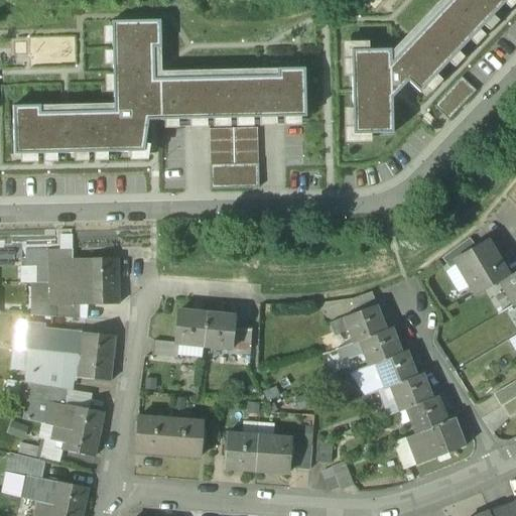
[(407,77),(419,89),(502,0),(441,0),(389,54),(390,50),(351,52),(353,135),(390,134),(389,97),(407,77)]
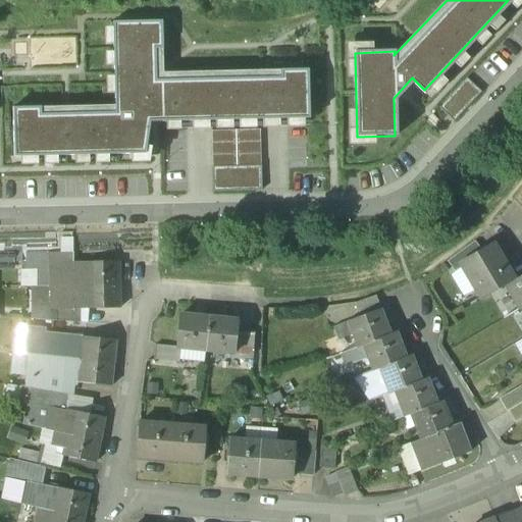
[(162,24),(116,25),(116,106),(13,108),(14,156),(146,154),(151,122),(307,118),(306,74),(162,75),(162,24)]
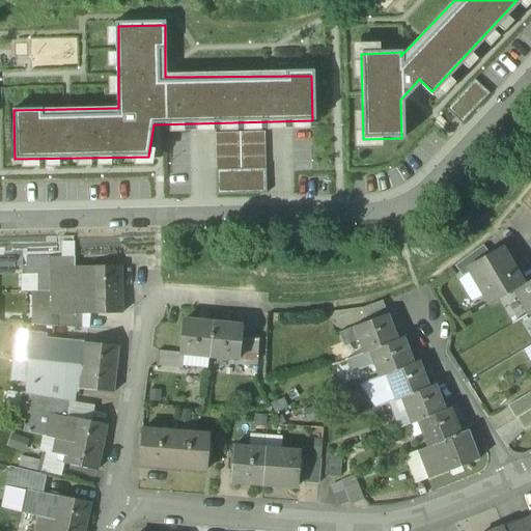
[(448,111),(462,123),(487,95),(474,83),(448,111)]
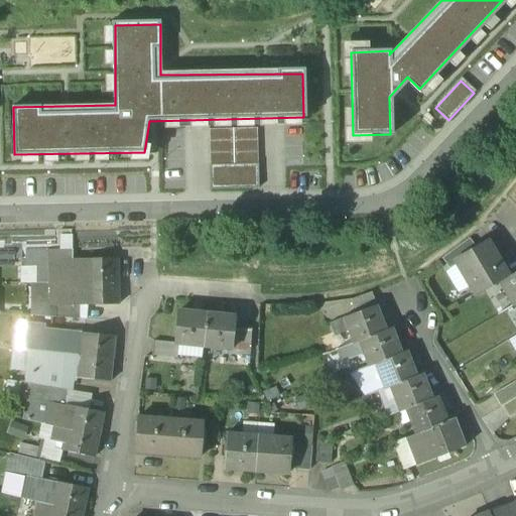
[(232,130),(209,131),(210,165),(233,165),(232,130)]
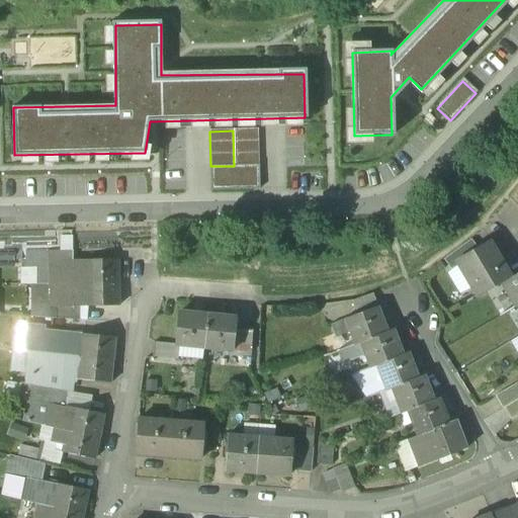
[(257,131),(233,131),(234,166),(258,165),(257,131)]
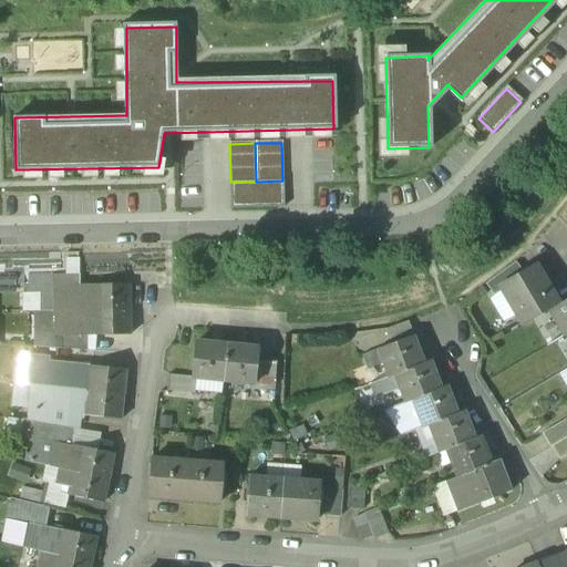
[(284,207),(282,181),(256,182),(230,182),(230,208),(284,207)]
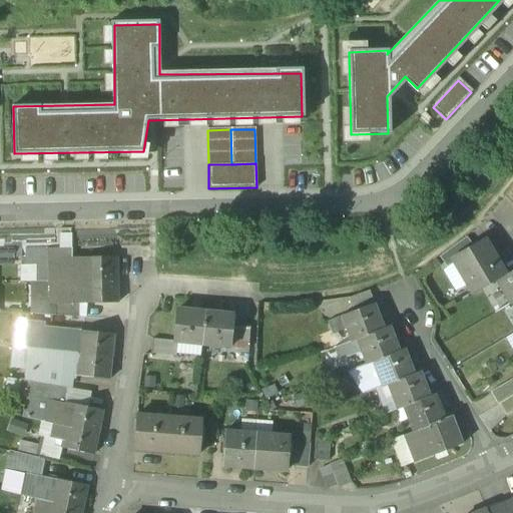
[(466,237),(439,259),(446,269),(454,264),(453,262),(473,247),(466,237)]
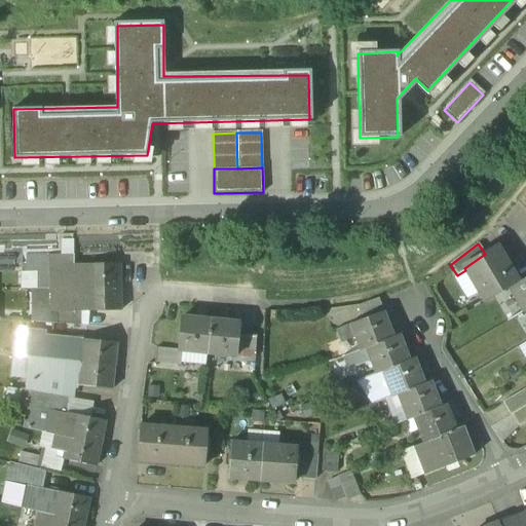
[(495,249),(485,254),(464,268),(465,270),(483,302),(497,294),(491,284),(509,272),(495,249)]
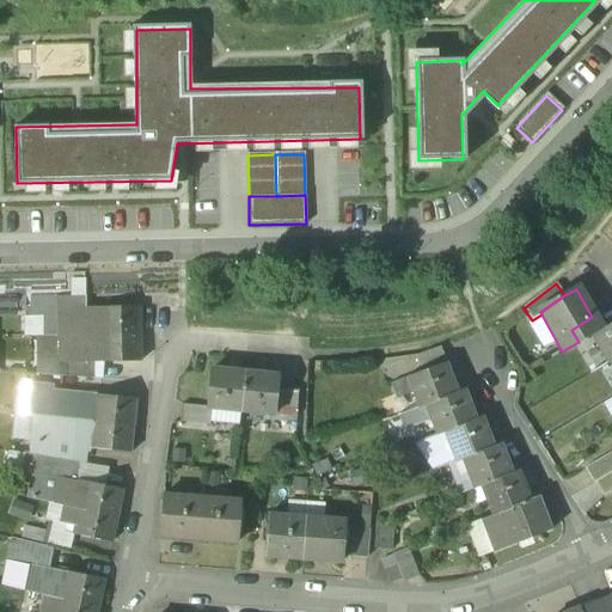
[(0,294),(0,316),(17,317),(17,294),(0,294)]
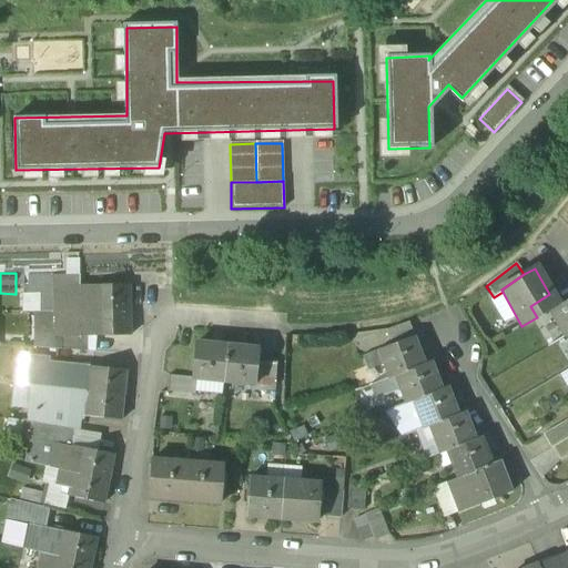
[(79,290),(78,276),(27,276),(27,286),(24,286),(24,295),(40,294),(40,312),(41,312),(56,312),(92,312),(92,288),(79,290)]
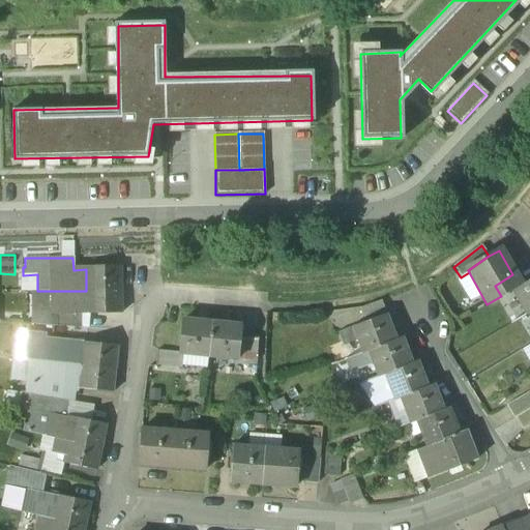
[(120,291),(120,268),(86,268),(86,269),(86,291),(120,291)]
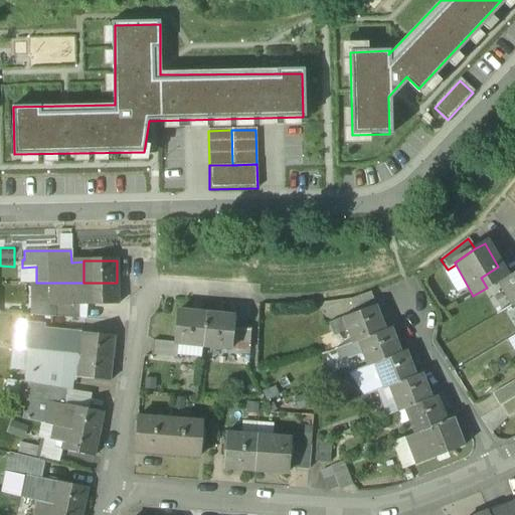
[(22,268),(21,268),(22,283),(36,283),(36,267),(22,268)]
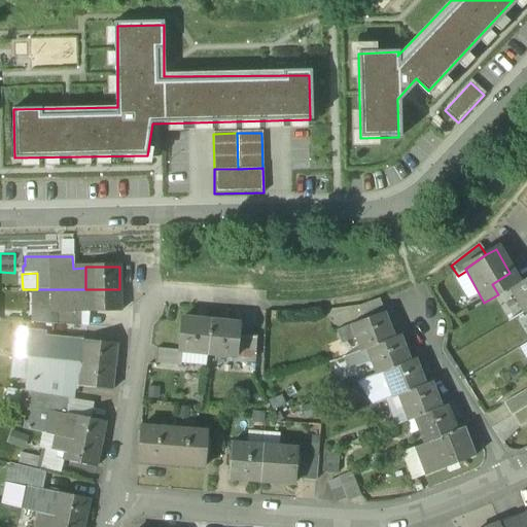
[(510,273),(492,284),(498,294),(511,288),(516,284),(510,273)]
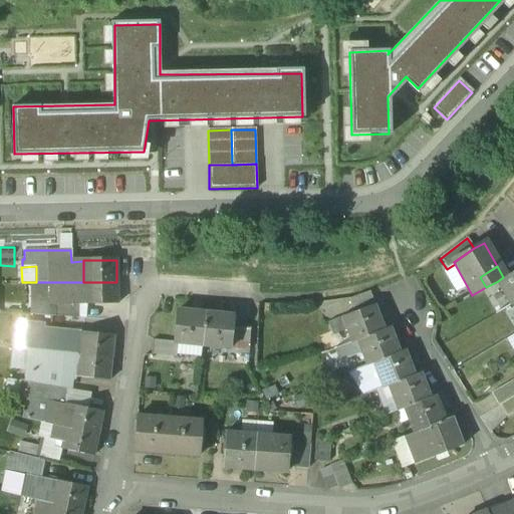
[(513,271),(503,277),(498,281),(511,304),(513,302),(513,271)]
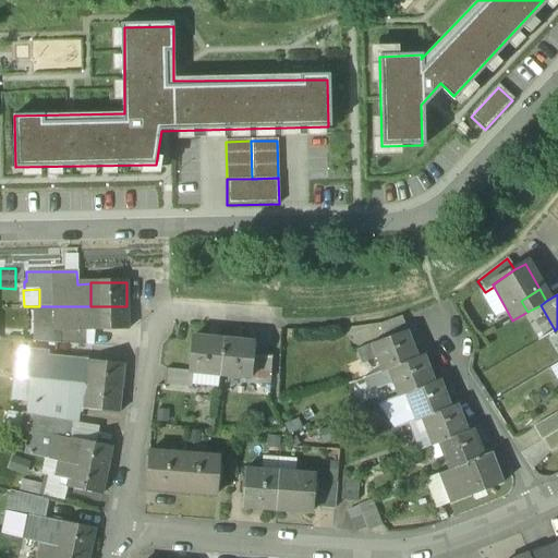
[(92,330),(91,306),(55,306),(53,330),(57,330),(60,330),(86,330),(92,330)]
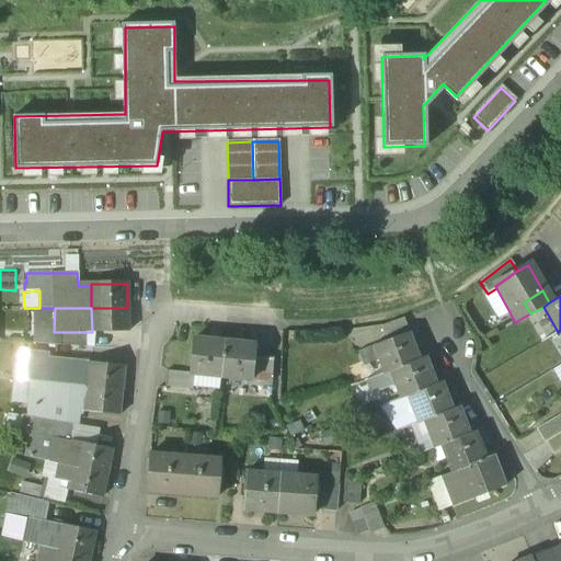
[(128,331),(127,308),(91,308),(92,332),(128,331)]
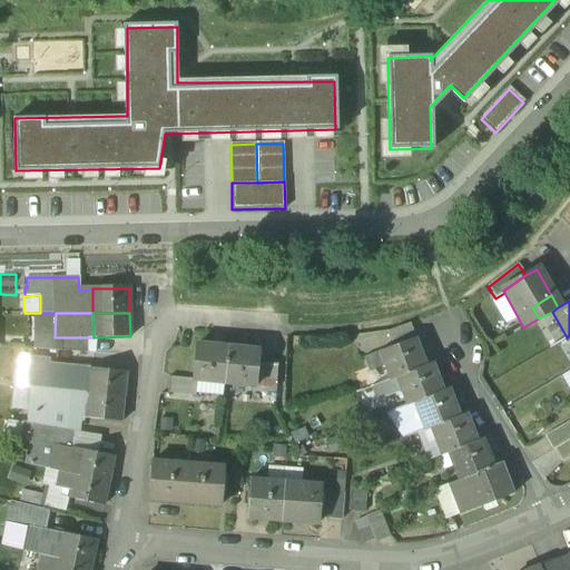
[(364,359),(381,352),(413,340),(415,338),(409,324),(353,345),(359,360),(364,359)]
